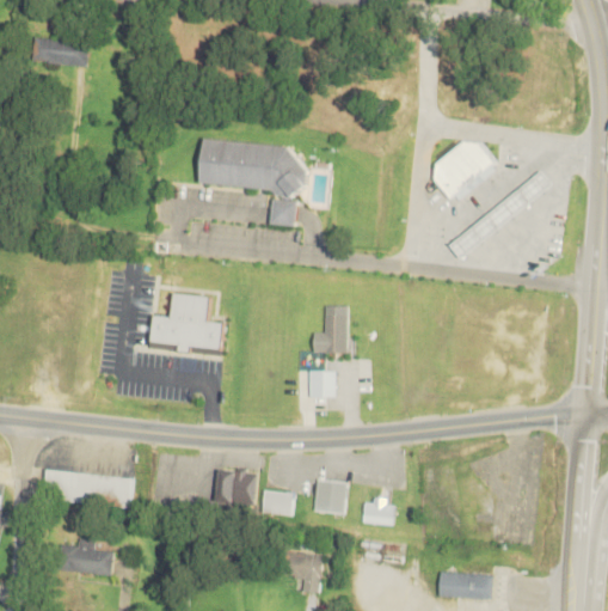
[(83,40),(80,68),(23,62),(26,34),(83,40)]
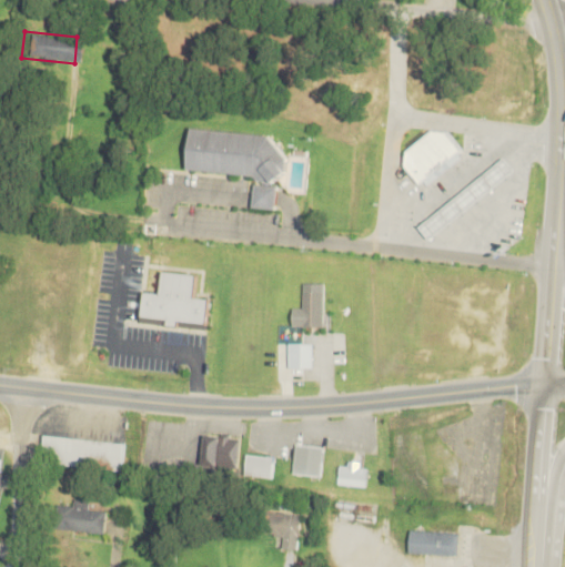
[(188,131),(184,171),(248,178),(252,178),(261,186),(273,188),(282,175),(284,161),(268,139),(188,131)]
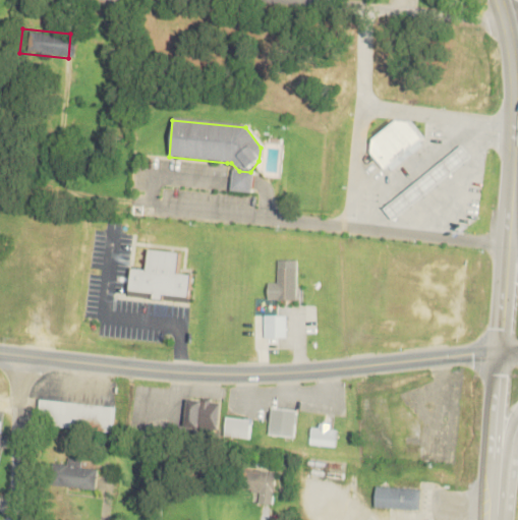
[(368,153),(382,169),(386,167),(389,172),(421,147),(416,141),(421,138),(407,122),(395,120),(370,140),(368,153)]
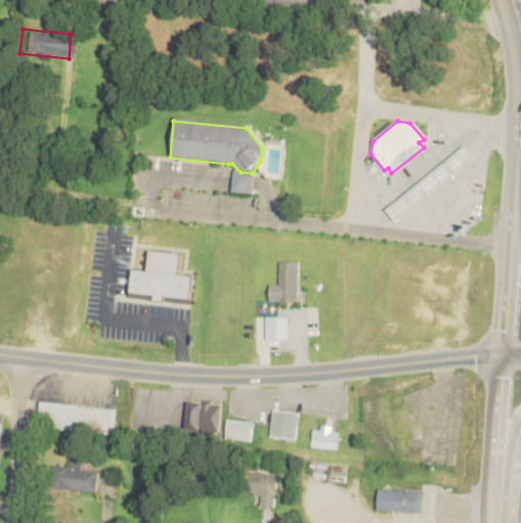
[(383,211),(392,221),(471,159),(462,148),(383,211)]
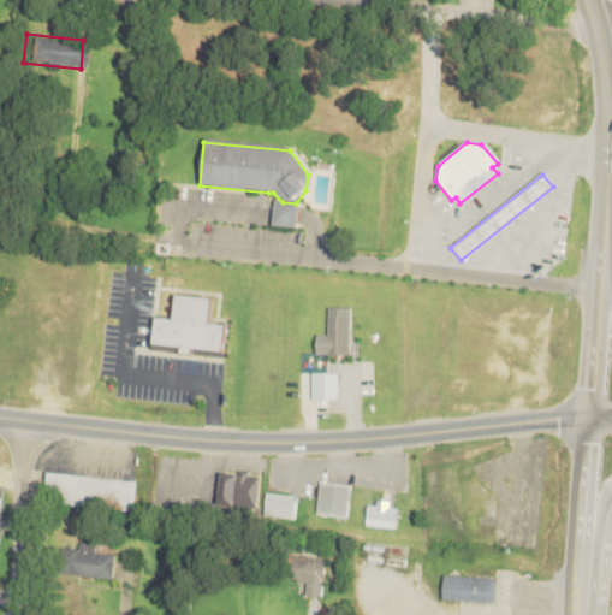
[(272,202),(271,228),(293,229),(296,203),(272,202)]
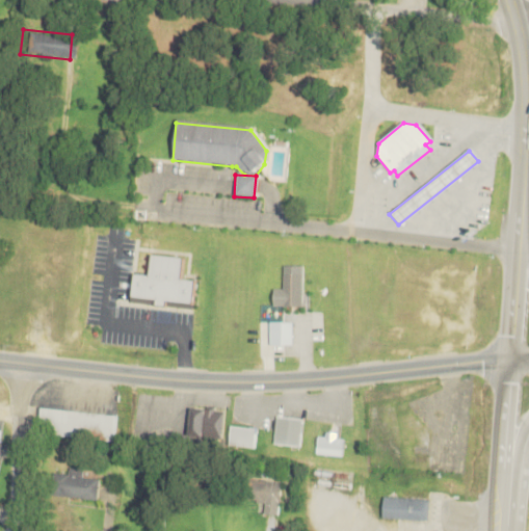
[(132,275),(130,304),(166,308),(166,307),(191,309),(193,282),(179,281),(181,259),(149,256),(147,276),(132,275)]
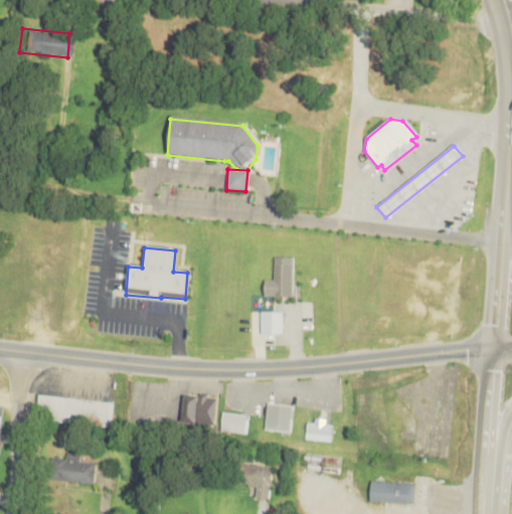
[(292,261),(271,260),(270,281),(260,281),(259,299),(272,300),(291,300),(292,261)]
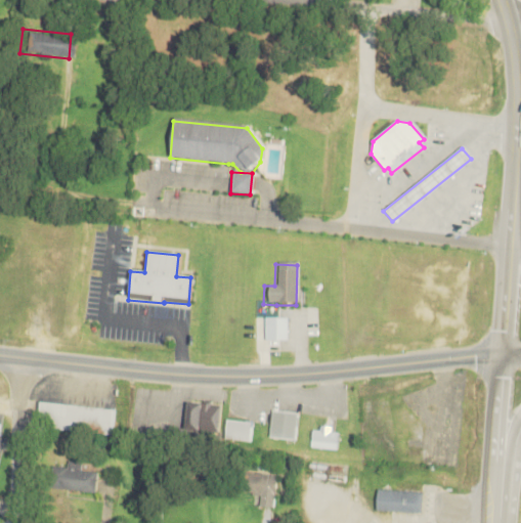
[(38,399),(36,425),(110,433),(113,407),(38,399)]
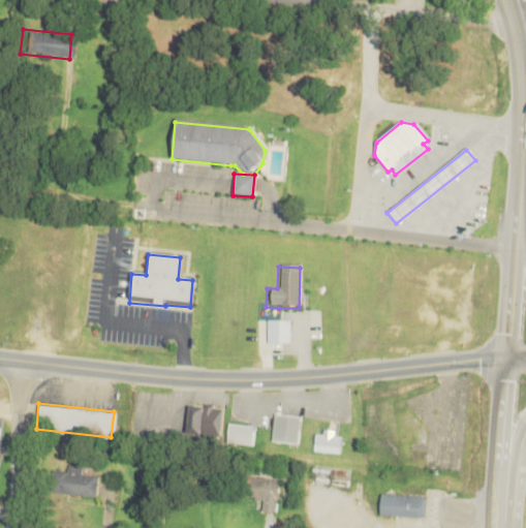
[(186,404),(182,432),(217,436),(221,409),(211,407),(211,405),(203,404),(202,406),(186,404)]
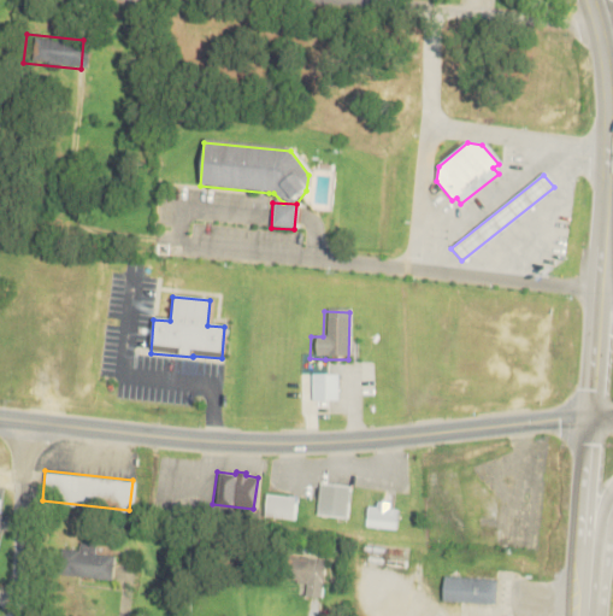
[(317,482),(314,515),(343,517),(347,486),(317,482)]
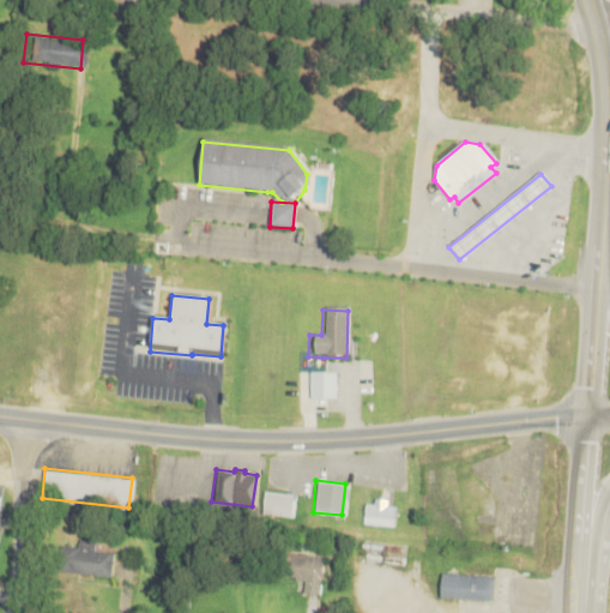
[(258,510),(288,514),(290,494),(260,490),(258,510)]
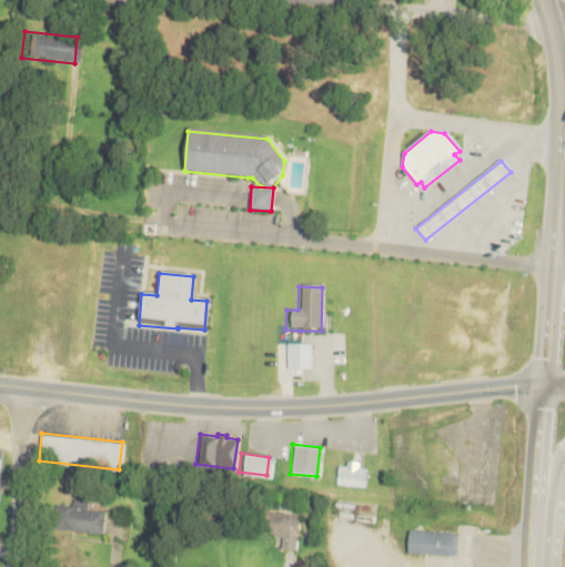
[(361,487),(363,467),(354,466),(354,459),(341,458),(340,464),(334,464),(332,484),(361,487)]
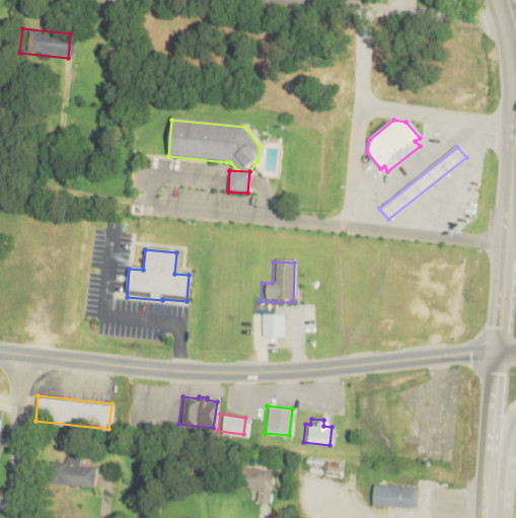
[(92,485),(94,466),(77,464),(78,456),(64,455),(64,461),(52,460),(50,482),(92,485)]
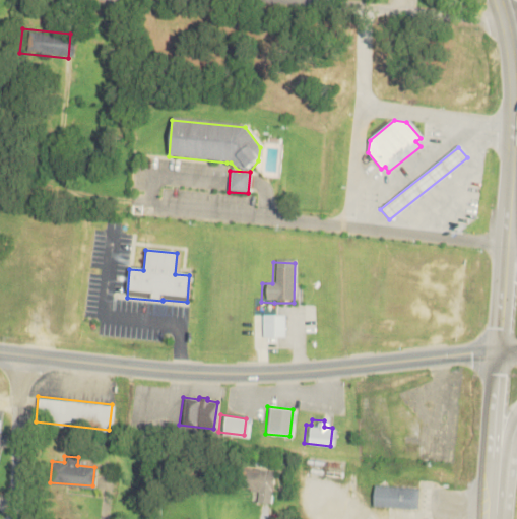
[(251,488),(251,500),(270,500),(270,468),(236,468),(236,488),(251,488)]
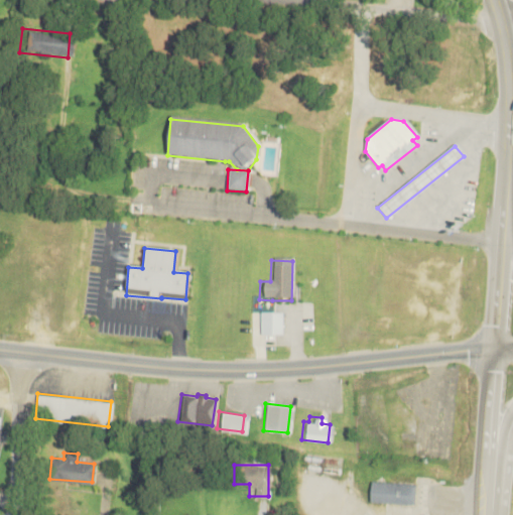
[(372,482),(370,503),(414,506),(416,485),(372,482)]
